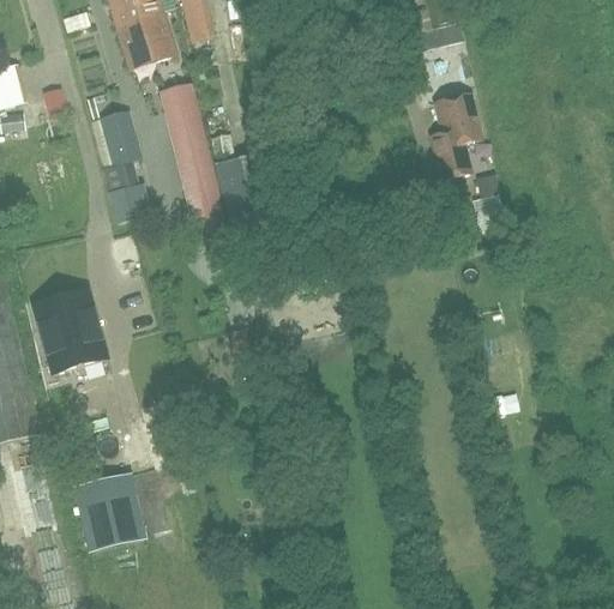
[(176,54),(176,52),(158,0),(108,0),(130,67),(176,54)]
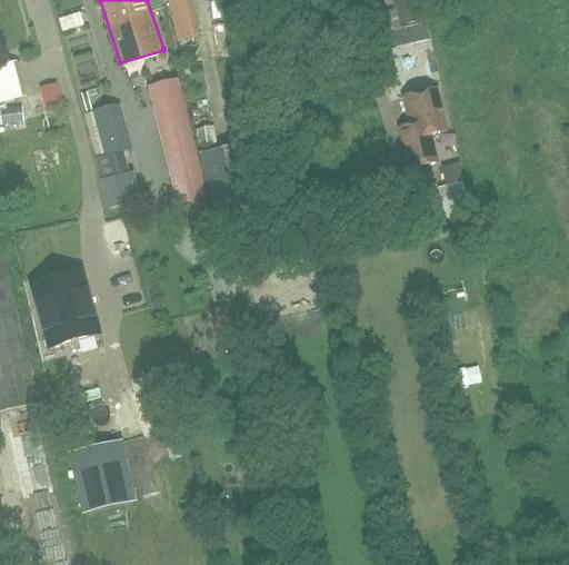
[(167,0),(177,38),(199,33),(191,0),(167,0)]
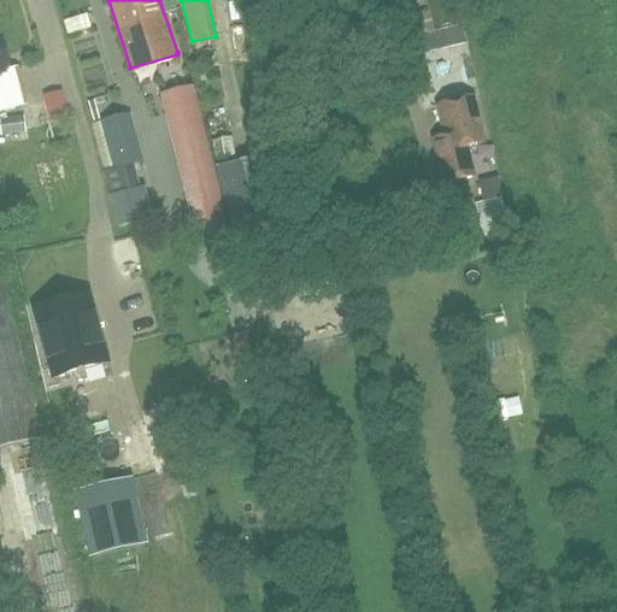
[(425,0),(433,27),(460,19),(454,0),(425,0)]
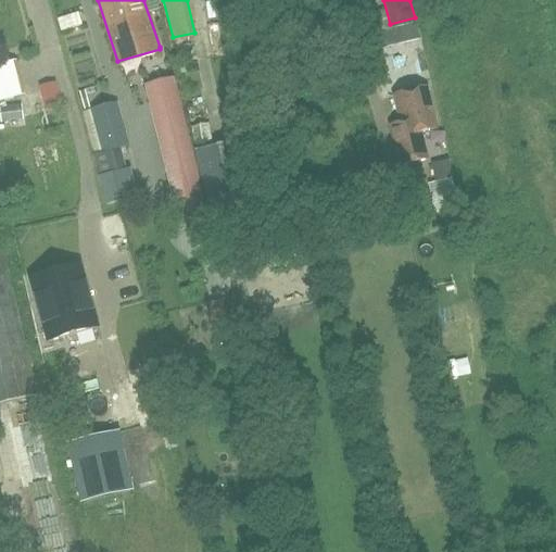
[(12,58),(0,60),(0,98),(22,92),(12,58)]
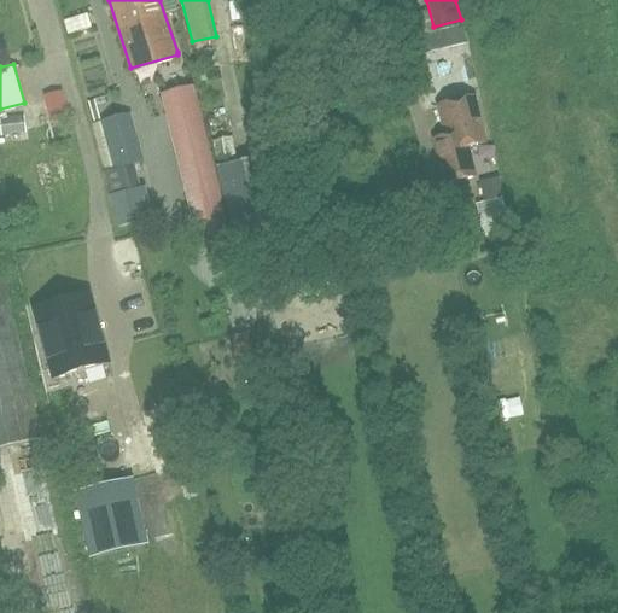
[(167,115),(197,107),(191,83),(161,91),(167,115)]
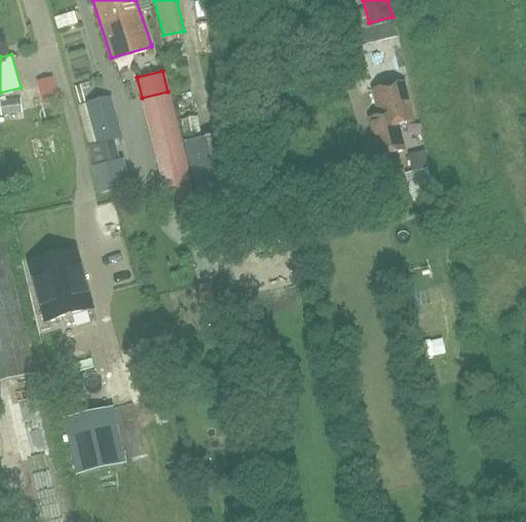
[(369,117),(376,144),(379,154),(404,149),(398,123),(413,119),(404,80),(373,88),(379,114),(369,117)]
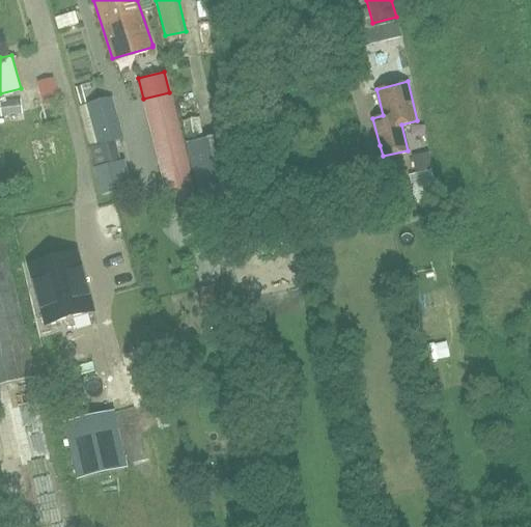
[(86,102),(98,143),(123,137),(112,94),(86,102)]
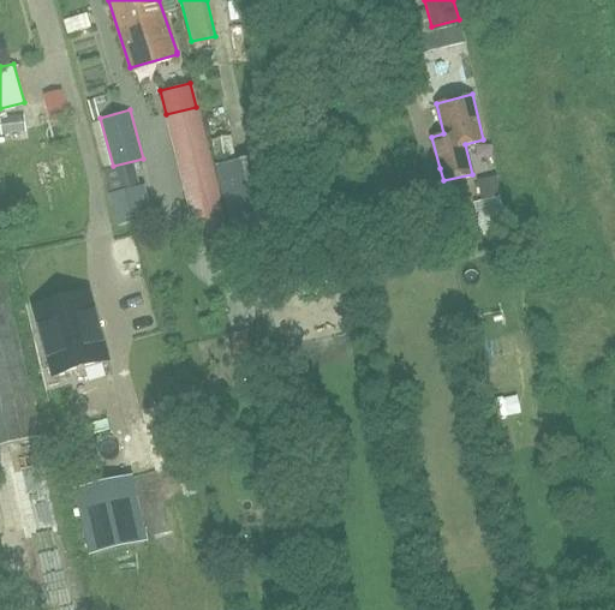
[(272,151),(237,159),(231,132),(210,138),(216,163),(234,244),(287,233),(272,151)]
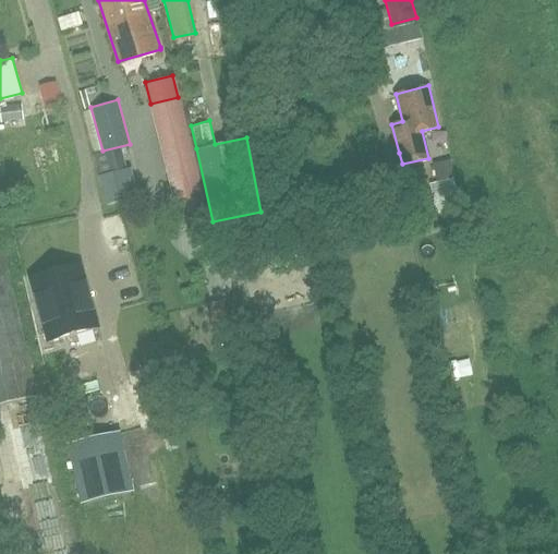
[(450,159),(434,164),(438,180),(455,176),(450,159)]
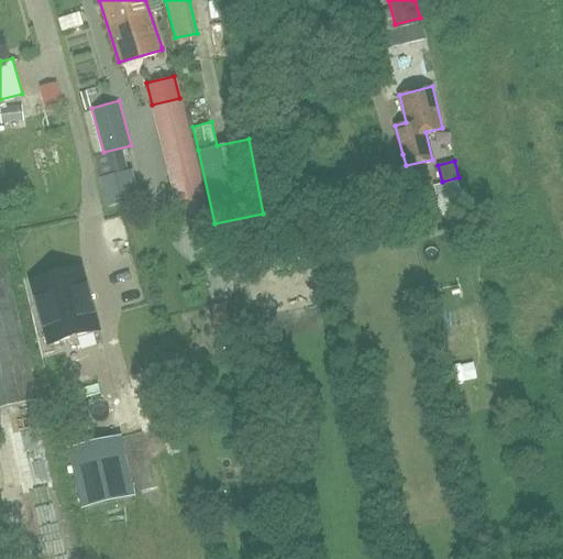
[(140,204),(138,181),(129,182),(129,176),(116,177),(118,205),(140,204)]
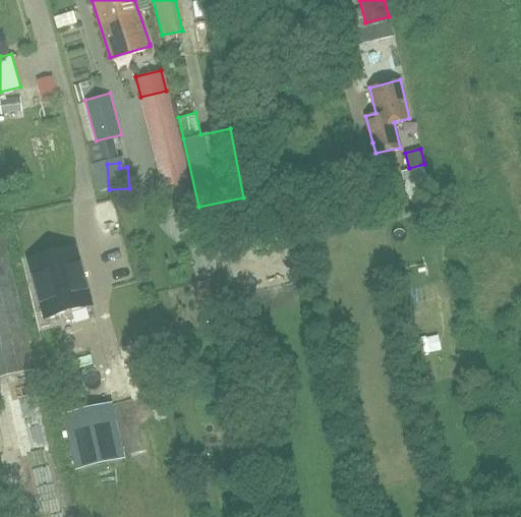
[(194,206),(183,165),(159,171),(170,212),(194,206)]
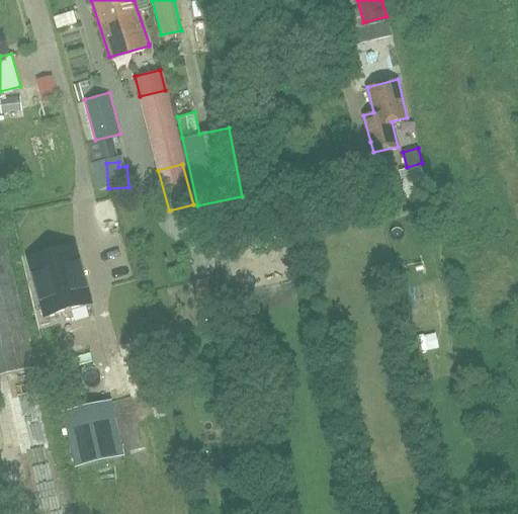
[(75,244),(28,256),(42,312),(57,308),(90,300),(75,244)]
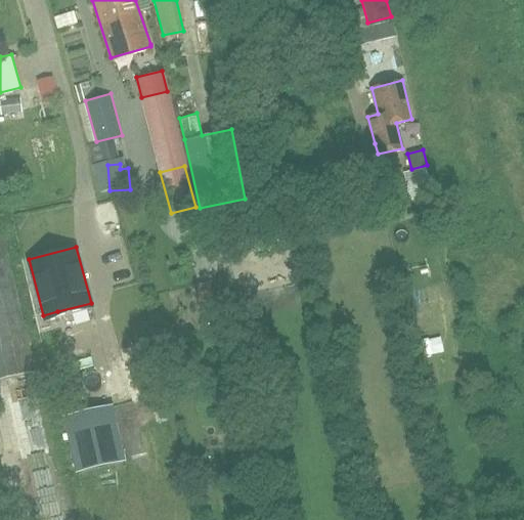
[(246,346),(242,330),(227,334),(231,349),(246,346)]
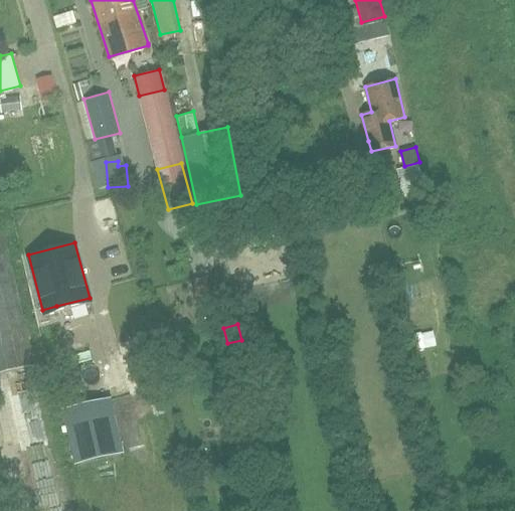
[(149,346),(124,352),(134,391),(159,386),(149,346)]
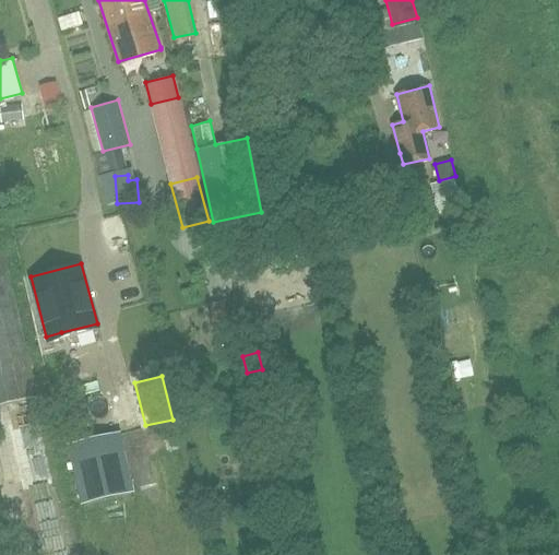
[(25,487),(40,486),(36,415),(21,416),(25,487)]
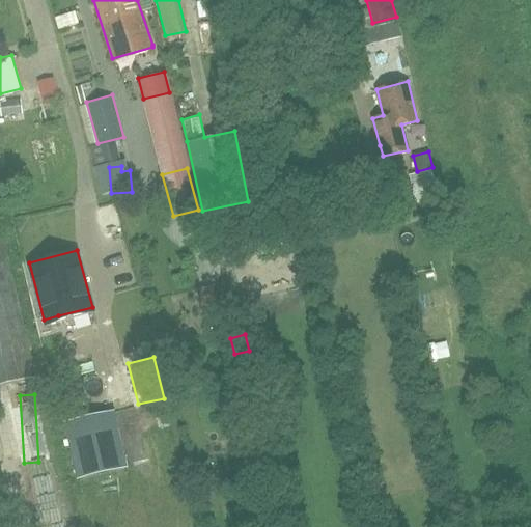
[(124,465),(111,409),(64,420),(77,475),(124,465)]
